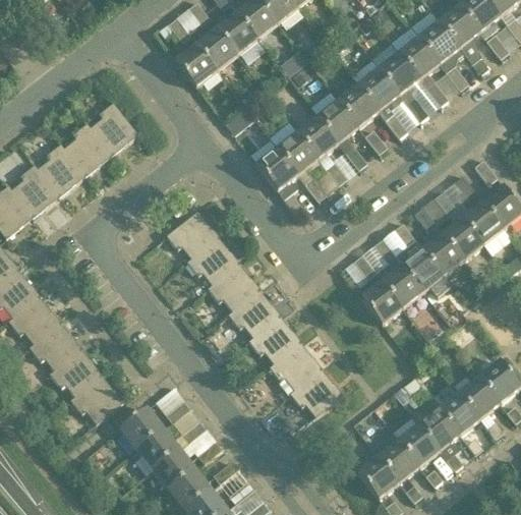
[(30,0),(37,9),(48,0),(56,0),(58,2),(61,0),(30,0)]
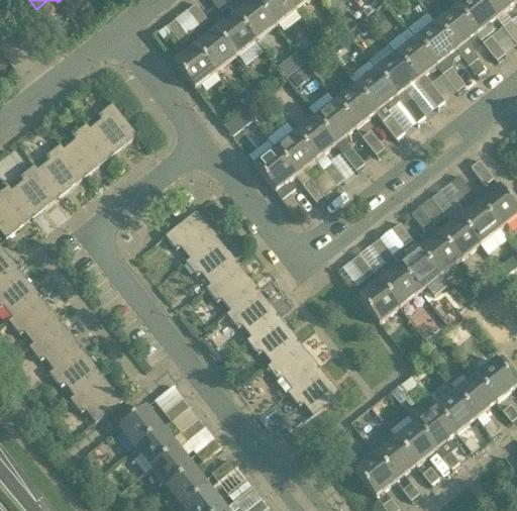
[(212,0),(221,11),(229,4),(225,0),(212,0)]
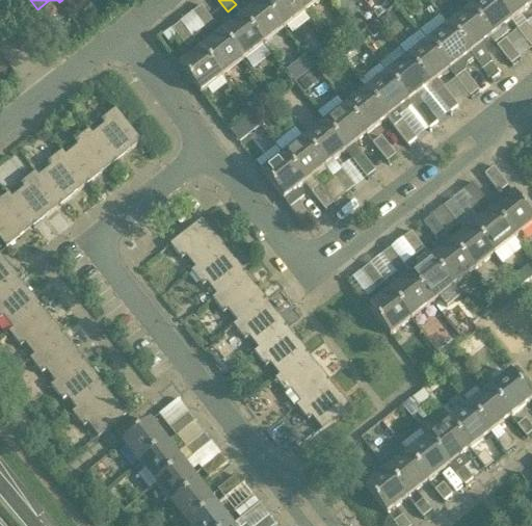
[(247,7),(240,12),(262,41),(283,24),(263,0),(242,0),(247,7)]
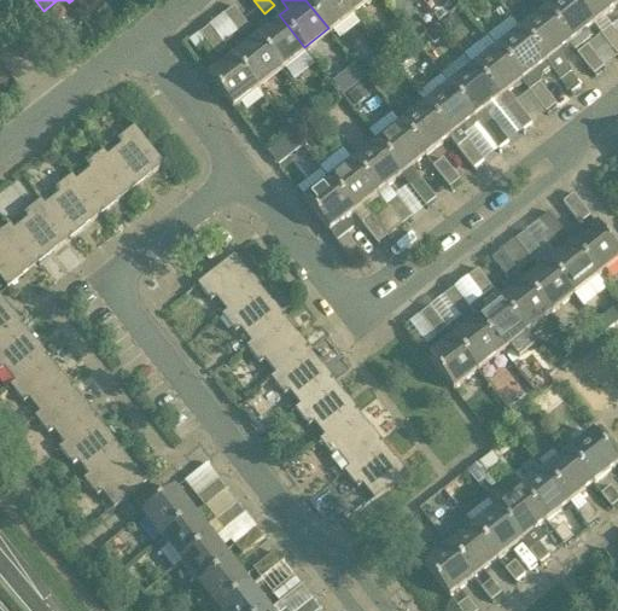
[(328,28),(353,10),(345,0),(305,0),(328,28)]
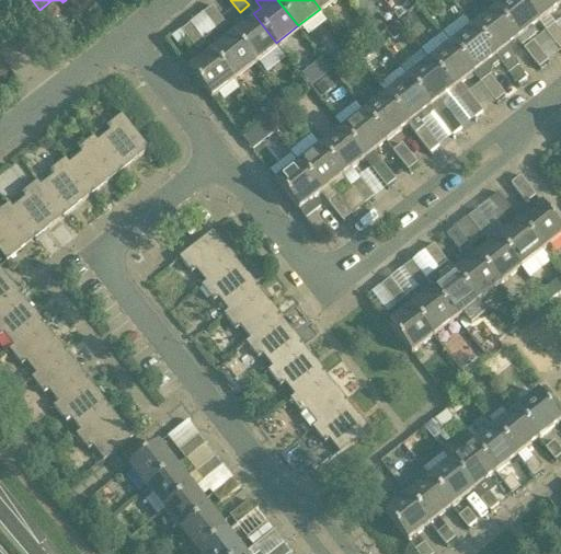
[(313,0),(320,9),(331,0),(313,0)]
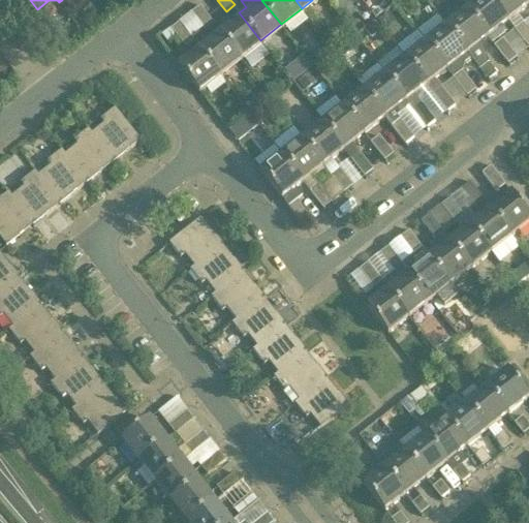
[(501,22),(507,17),(494,0),(472,0),(466,5),(487,33),(491,38),(505,27),(501,22)]
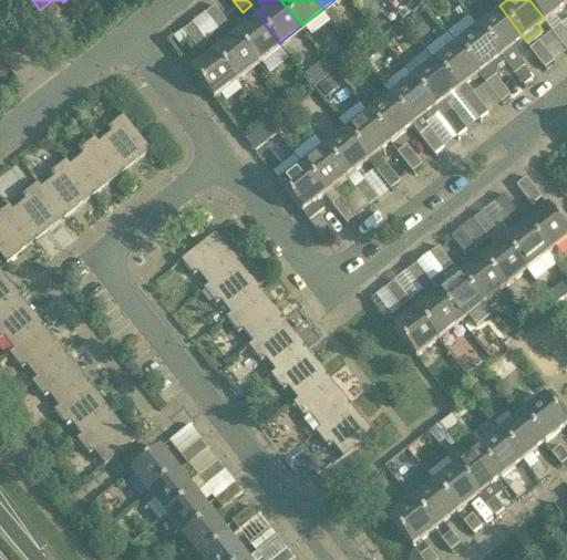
[(529,0),(544,18),(566,0),(529,0)]
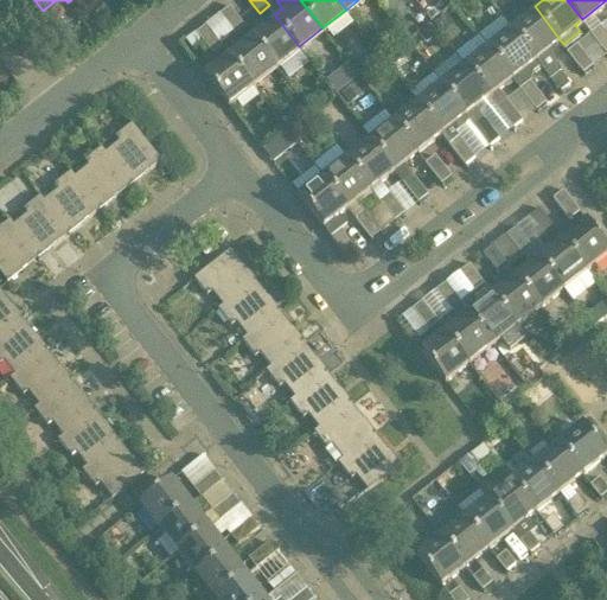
[(237,44),(228,51),(251,83),(275,64),(251,33),(253,32),(229,2),(219,10),(236,32),(231,37),(237,44)]
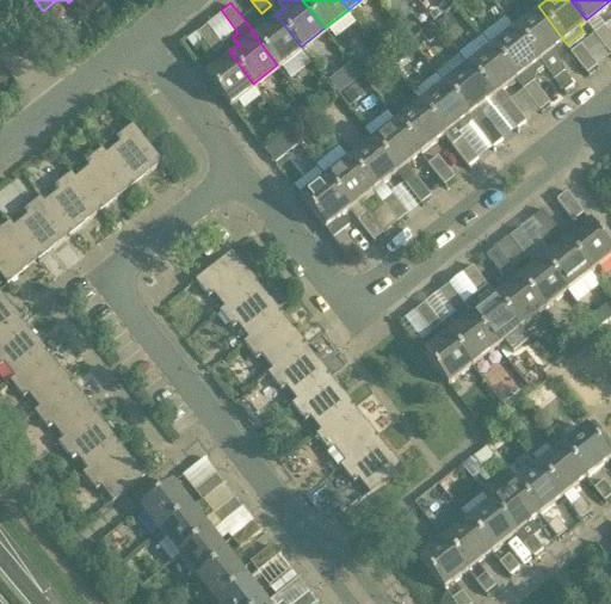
[(519,11),(510,19),(514,25),(539,56),(538,56),(543,63),(547,67),(563,87),(573,80),(563,67),(555,44),(562,38),(538,6),(528,14),(526,12),(524,11),(522,11),(519,11)]
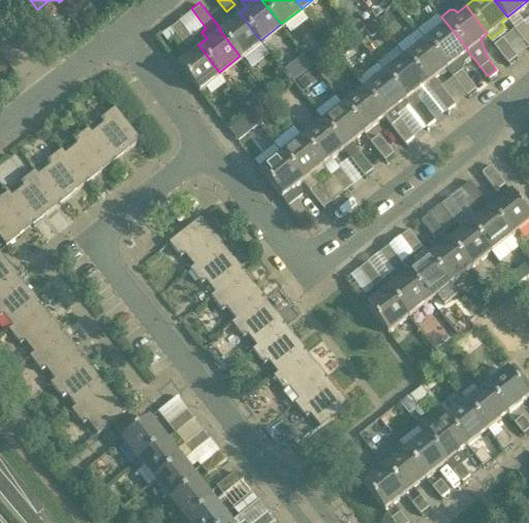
[(378,13),(384,22),(394,14),(387,7),(378,13)]
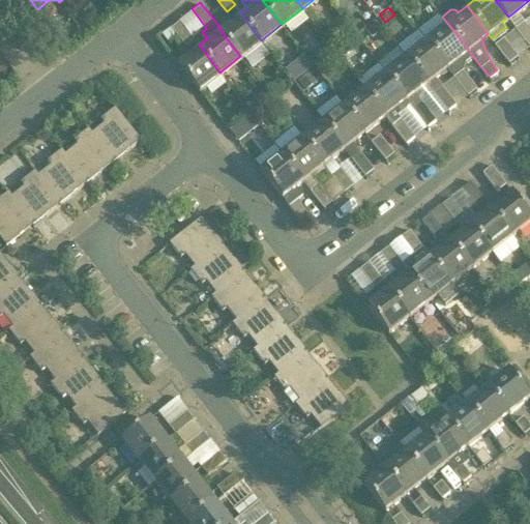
[(439,11),(418,28),(425,37),(447,65),(468,92),(477,85),(463,67),(465,59),(471,55),(467,49),(468,49),(446,22),(442,17),(439,11)]
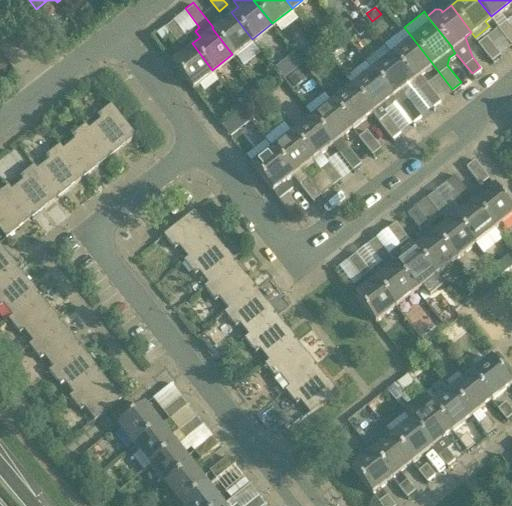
[(232,54),(252,39),(231,12),(213,27),(212,28),(232,54)]
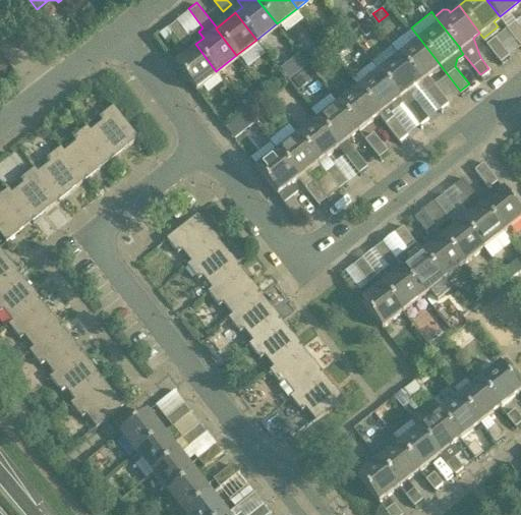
[(77,29),(79,29),(83,26),(82,25),(80,18),(80,17),(73,19),(77,29)]
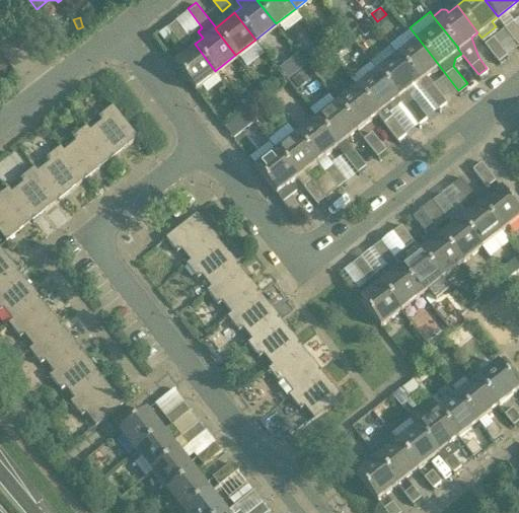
[(181,42),(190,35),(176,17),(167,24),(181,42)]
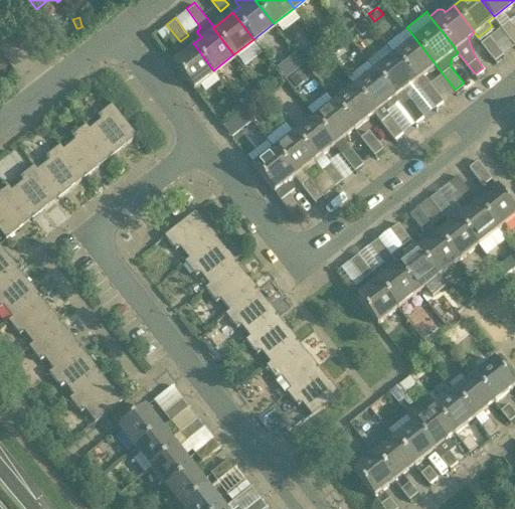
[(363,17),(355,23),(361,31),(369,25),(363,17)]
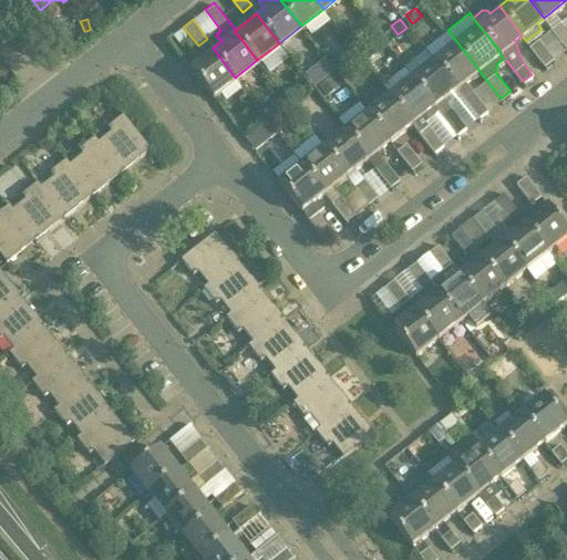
[(552,28),(566,47),(566,45),(566,28),(560,20),(552,28)]
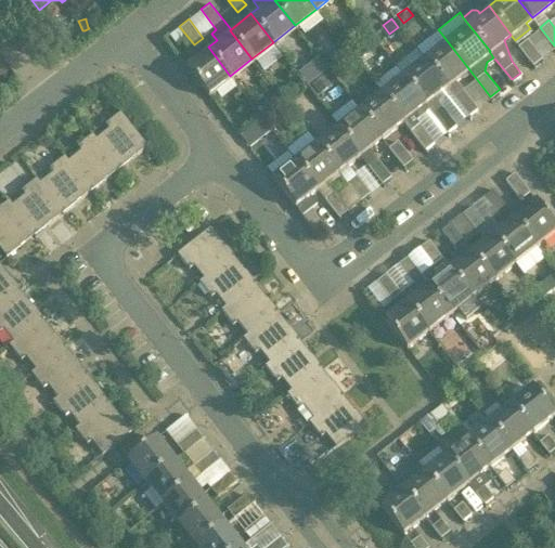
[(518,43),(532,63),(542,55),(527,37),(518,43)]
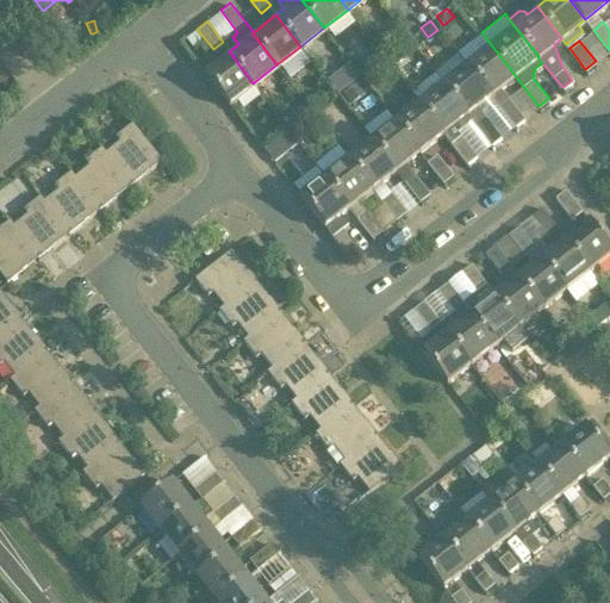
[(490,43),(466,62),(491,93),(515,75),(490,43)]
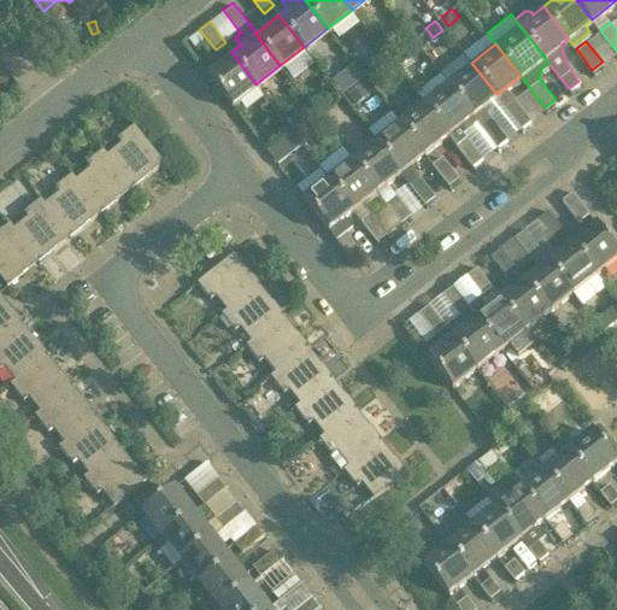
[(231,104),(256,84),(231,52),(206,71),(231,104)]
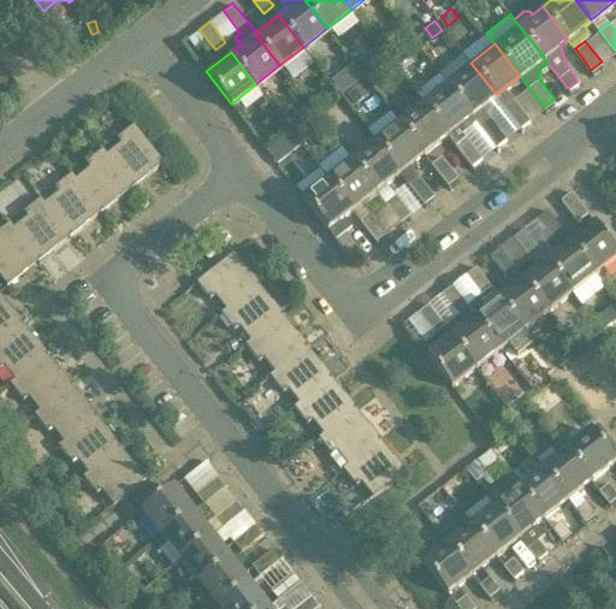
[(481,105),(496,94),(471,63),(446,82),(477,120),(496,145),(507,136),(481,105)]
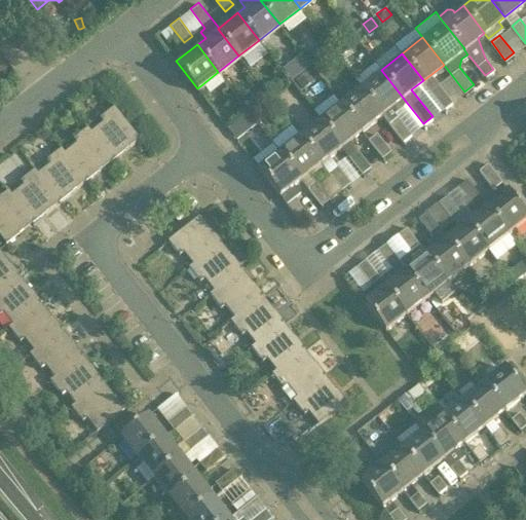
[(373,59),(353,75),(362,85),(361,85),(382,113),(403,140),(411,133),(396,112),(407,103),(381,70),(373,59)]
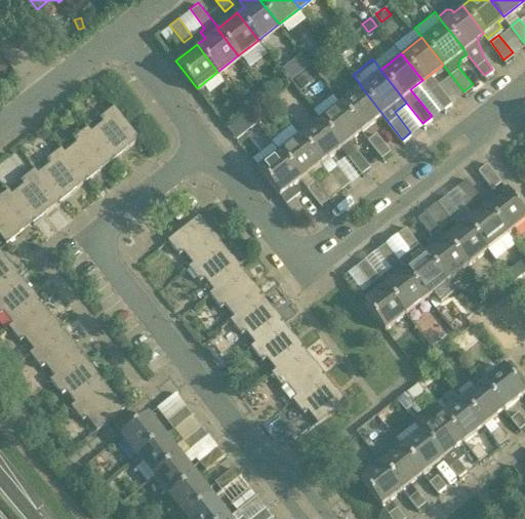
[(313,77),(306,68),(295,75),(304,85),(313,77)]
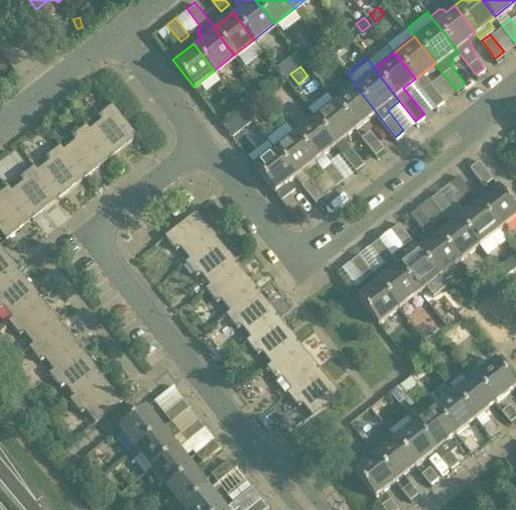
[(421,88),(435,105),(444,99),(430,81),(421,88)]
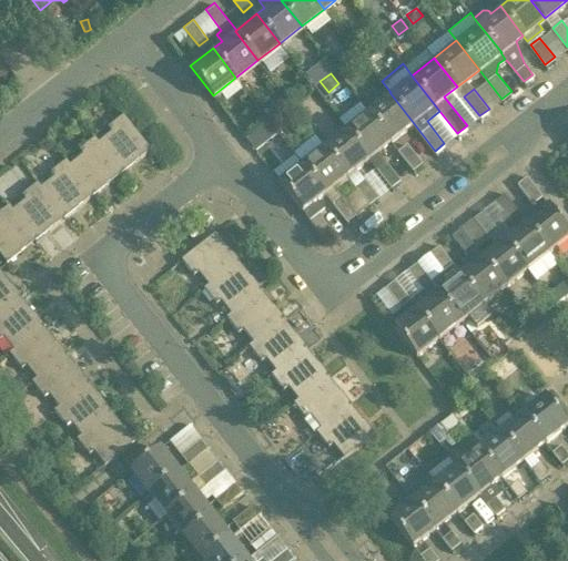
[(391,139),(413,122),(389,92),(367,110),(391,139)]
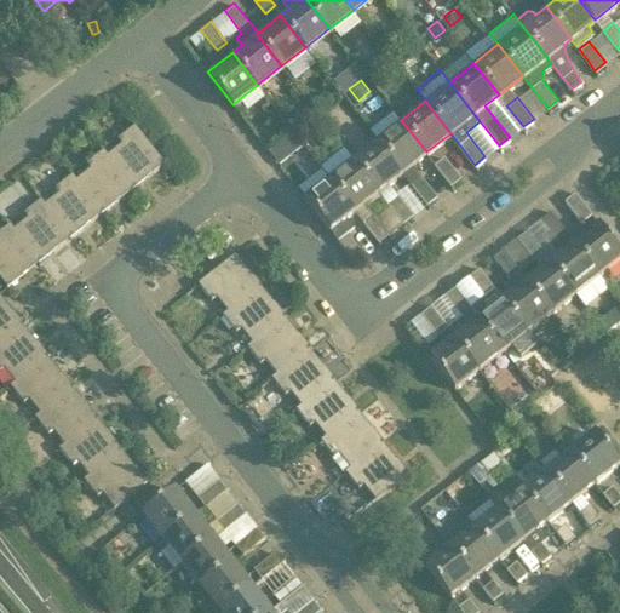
[(297,108),(287,115),(293,124),(304,116),(297,108)]
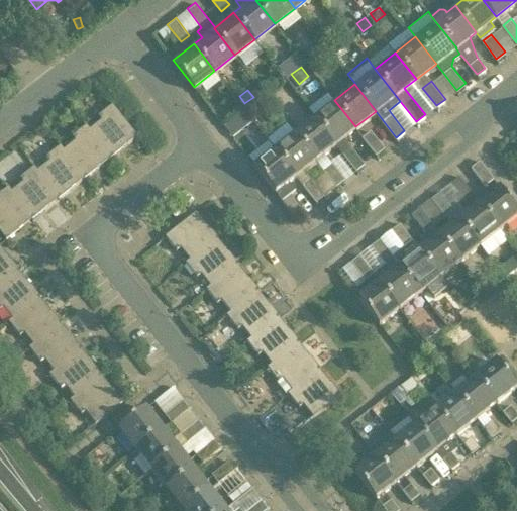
[(344,135),(355,126),(334,100),(314,115),(335,142),(355,169),(364,162),(344,135)]
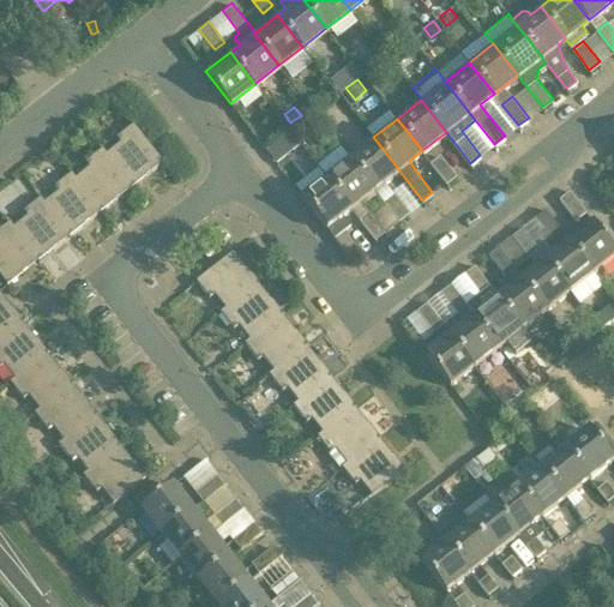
[(120,139),(106,150),(131,182),(163,157),(133,120),(115,133),(120,139)]
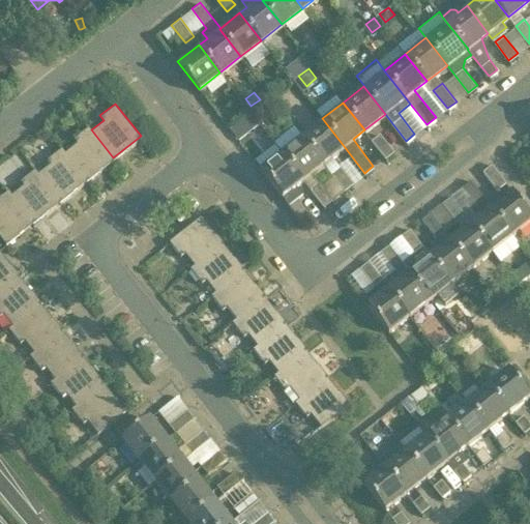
[(241,116),(246,122),(253,124),(258,120),(249,109),(241,116)]
